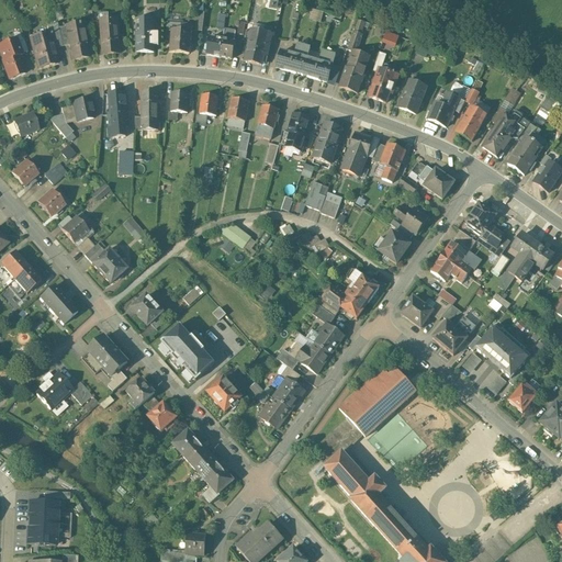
[(204,11),(197,11),(194,31),(202,31),(204,11)]
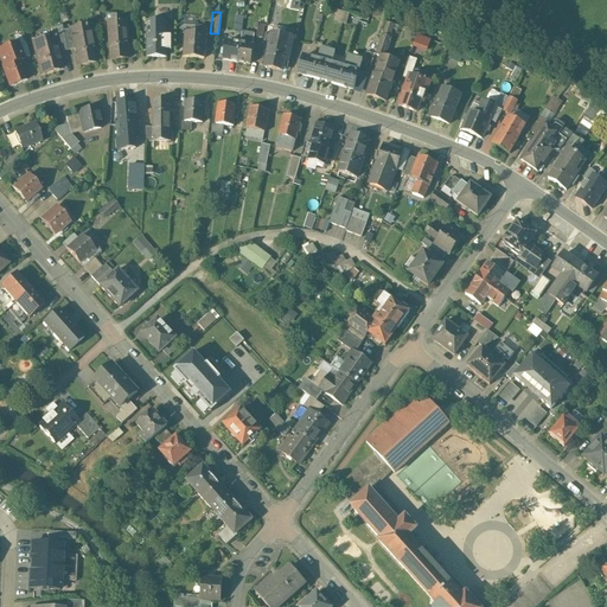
[(223,30),(241,32),(243,17),(225,16),(223,30)]
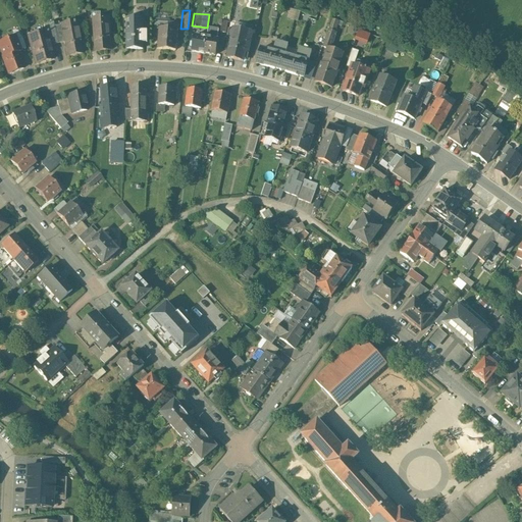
[(108,18),(93,19),(95,51),(110,50),(108,18)]
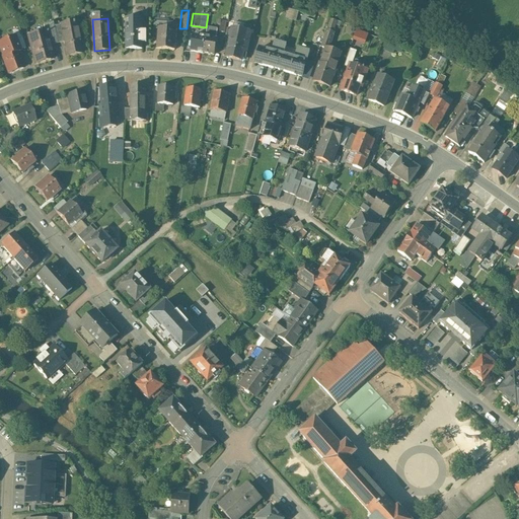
[(142,18),(125,18),(126,49),(142,49),(142,43),(142,30),(142,18)]
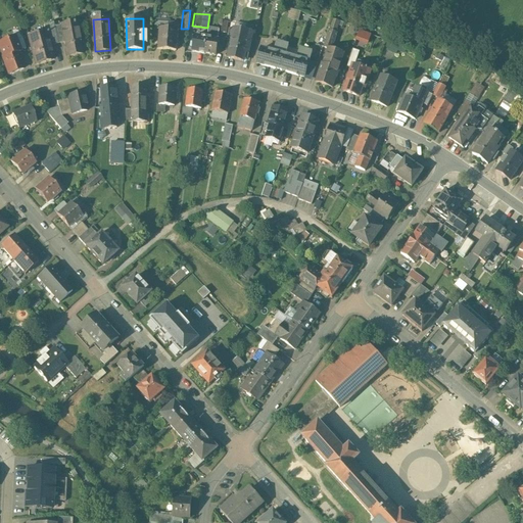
[(43,25),(45,32),(49,45),(57,43),(53,26),(52,21),(43,25)]
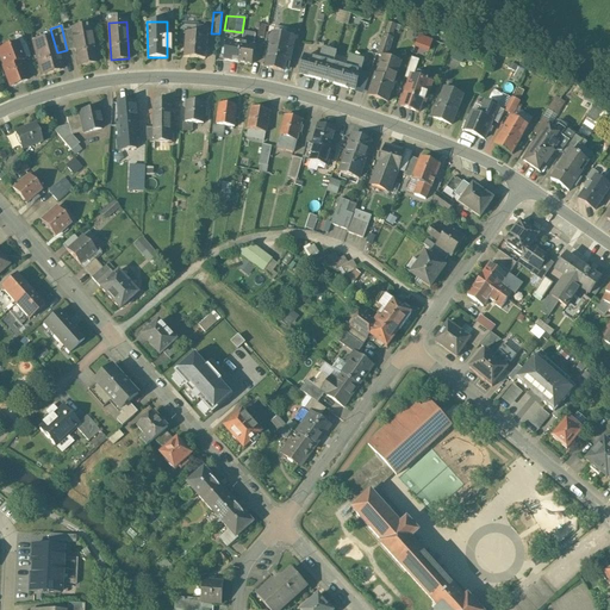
[(88,25),(70,29),(74,49),(78,66),(95,62),(88,25)]
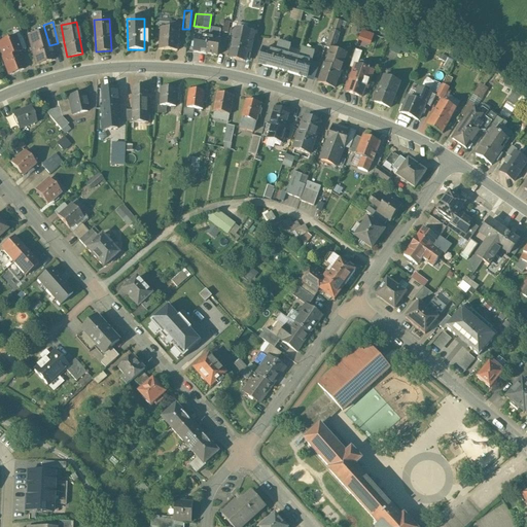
[(178,24),(170,24),(170,29),(161,29),(160,50),(177,50),(178,24)]
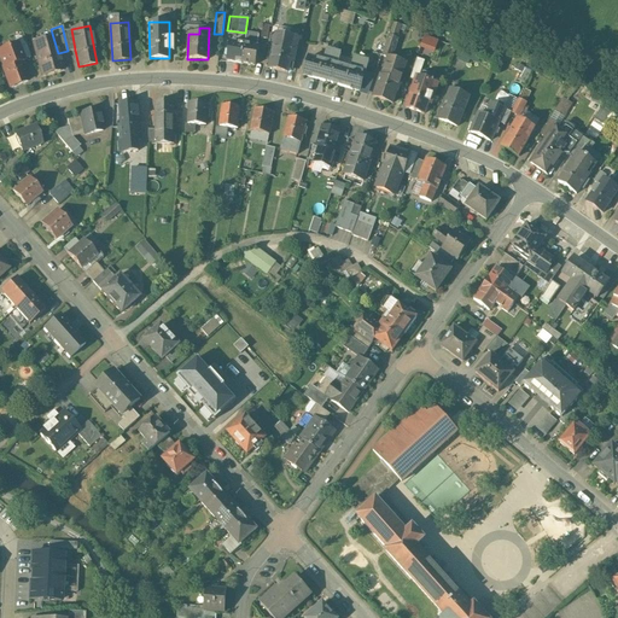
[(75,50),(71,29),(63,30),(68,51),(75,50)]
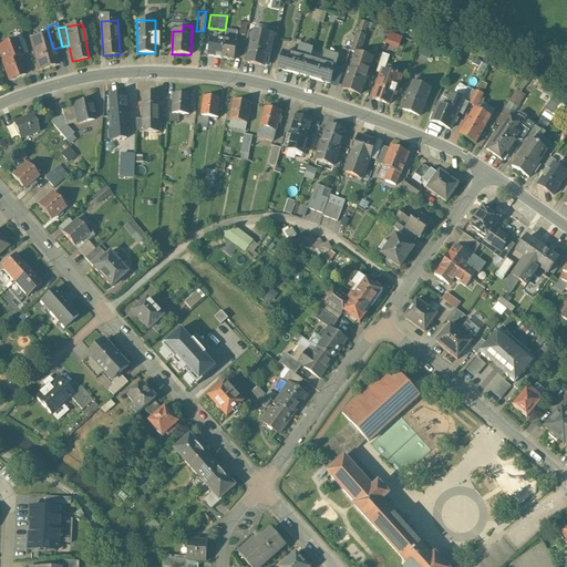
[(225,30),(224,40),(235,41),(237,31),(225,30)]
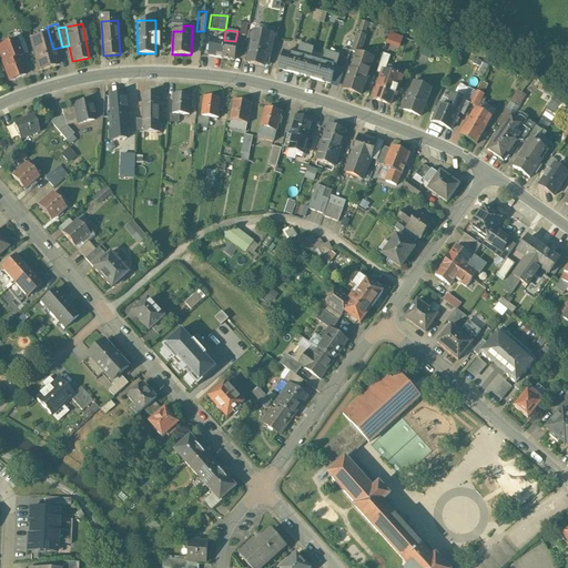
[(403,36),(391,30),(386,40),(399,46),(403,36)]
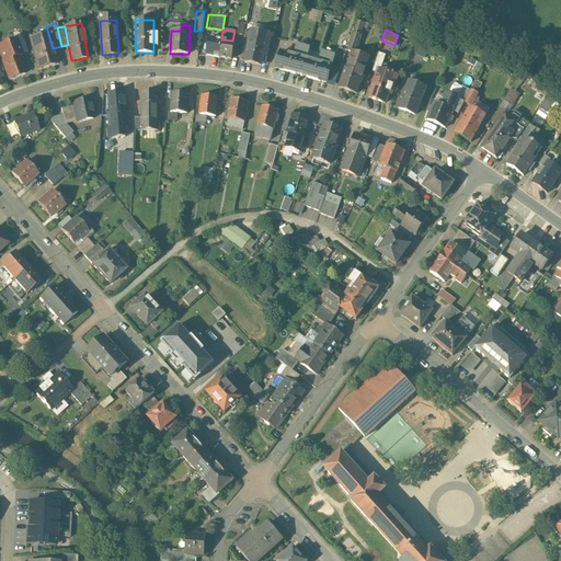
[(270,35),(250,31),(248,44),(244,61),(261,65),(263,56),(266,57),(270,35)]
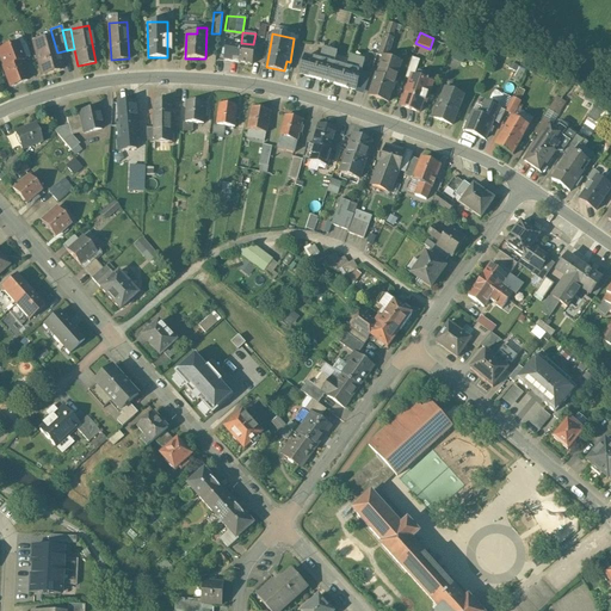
[(394,37),(384,34),(377,54),(388,57),(394,37)]
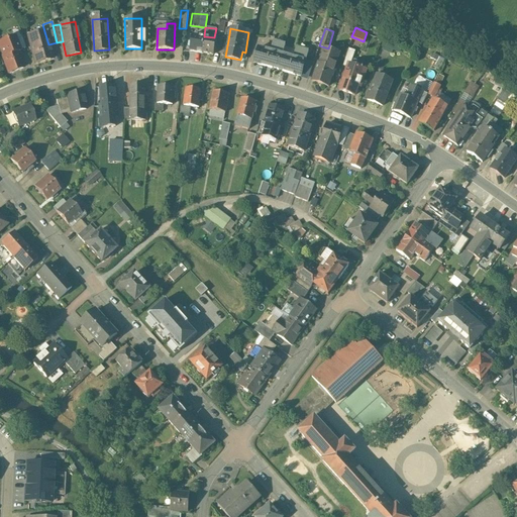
[(48,44),(44,31),(27,35),(34,63),(49,59),(48,56),(52,55),(48,44)]
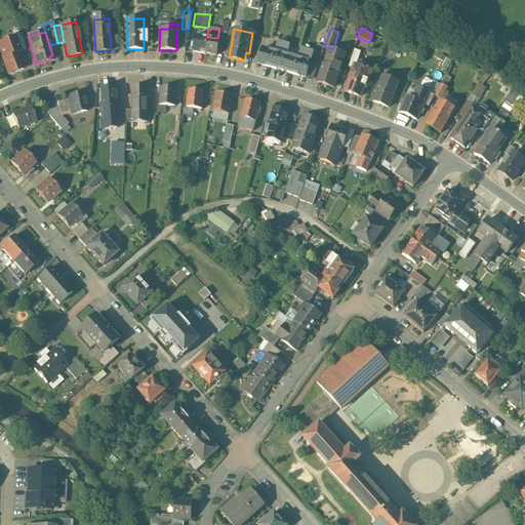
[(204,53),(207,37),(194,35),(192,51),(204,53)]
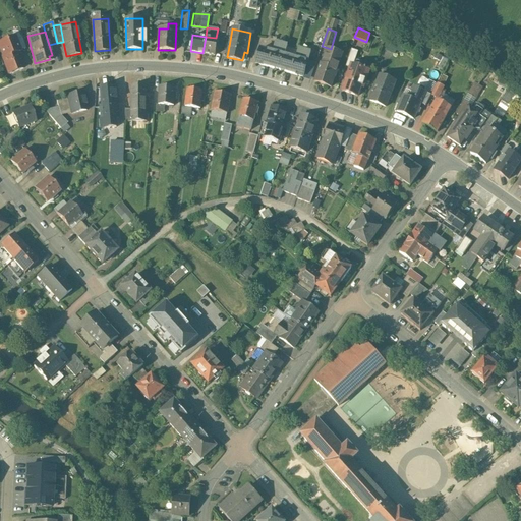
[(216,38),(206,37),(203,53),(216,55),(218,39),(216,38)]
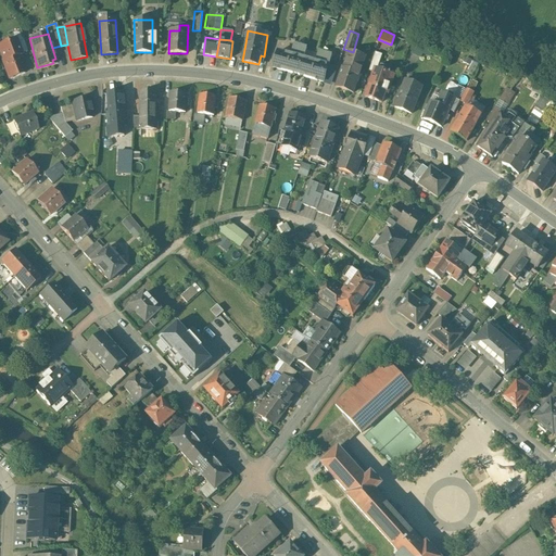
[(15,40),(0,46),(0,52),(3,60),(1,61),(8,78),(24,73),(17,55),(21,54),(15,40)]
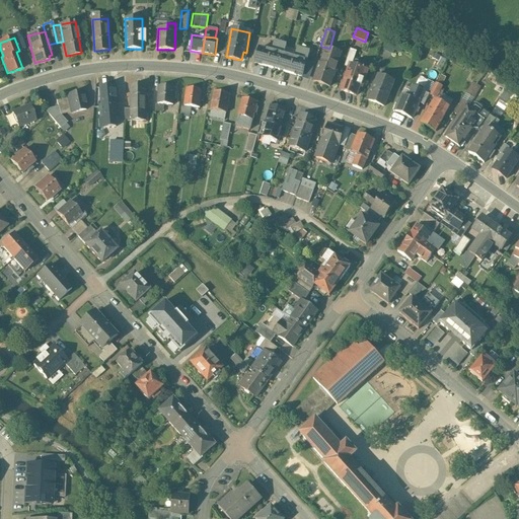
[(272,51),(260,47),(254,63),(267,66),(272,51)]
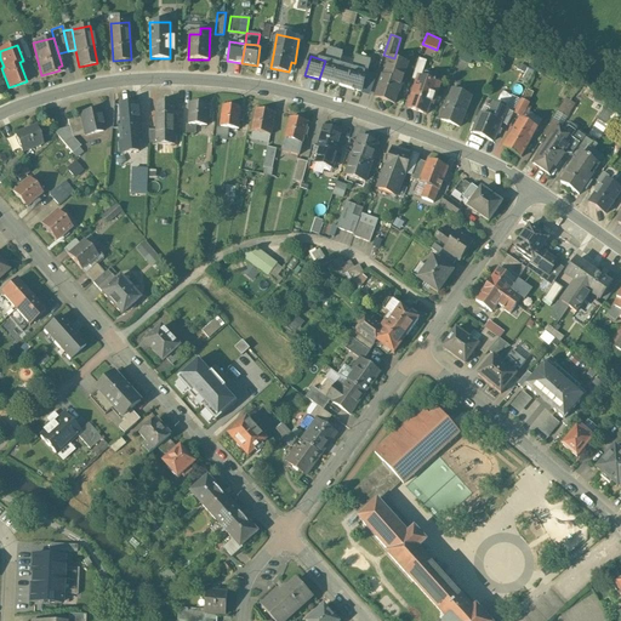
[(426,60),(417,57),(412,72),(422,74),(426,60)]
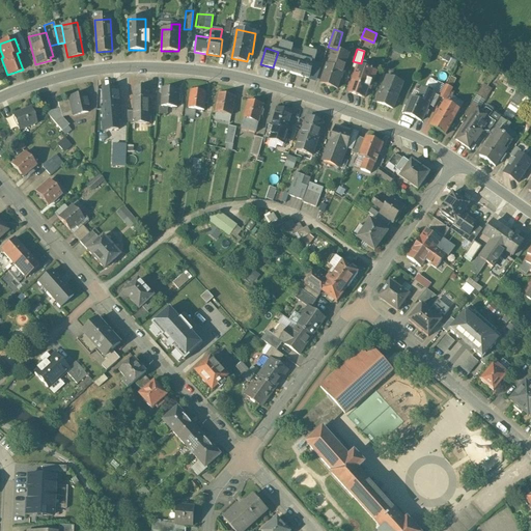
[(289,55),(278,52),(273,67),(284,72),(289,55)]
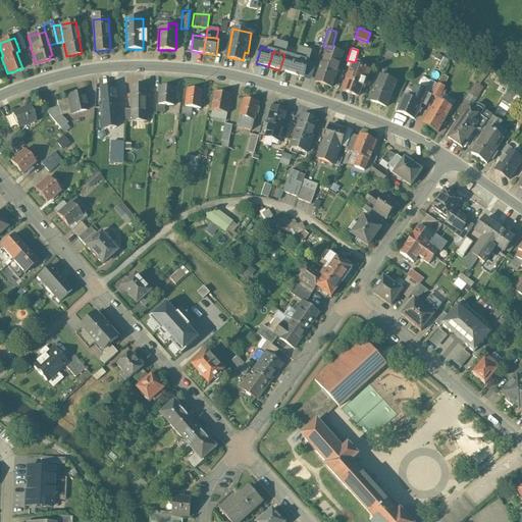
[(342,56),(327,51),(323,63),(321,63),(315,82),(331,87),(334,77),(335,79),(342,56)]
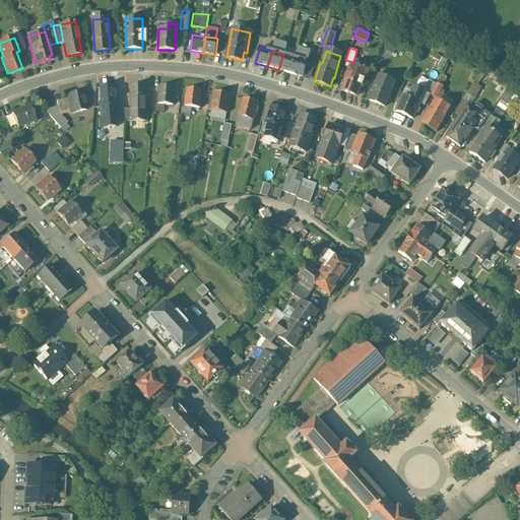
[(295,57),(283,54),(278,70),(290,73),(295,57)]
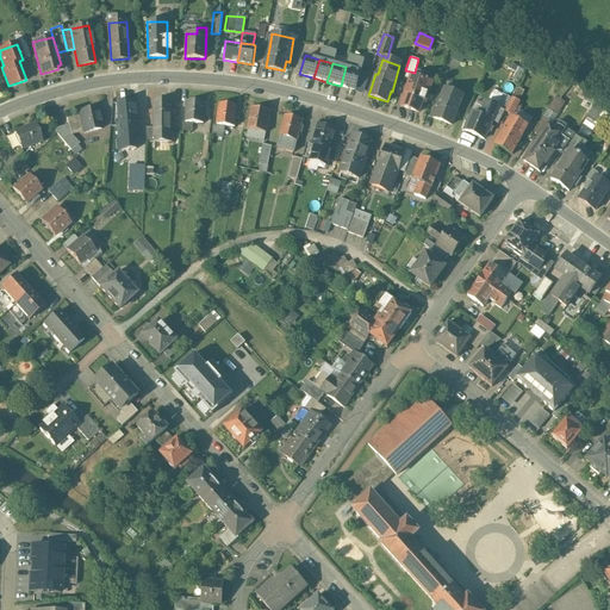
[(453,68),(447,66),(442,78),(449,80),(453,68)]
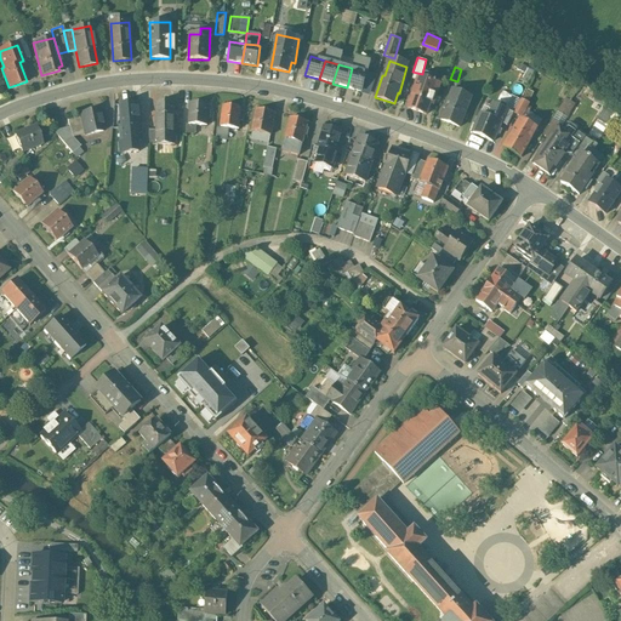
[(366,73),(352,68),(347,87),(360,91),(366,73)]
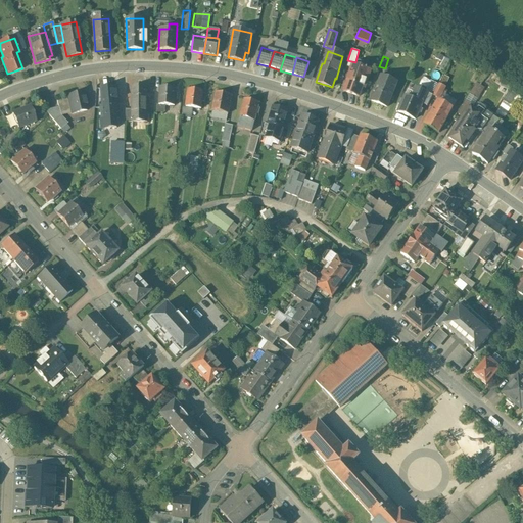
[(371,70),(352,64),(343,91),(360,96),(362,87),(365,88),(371,70)]
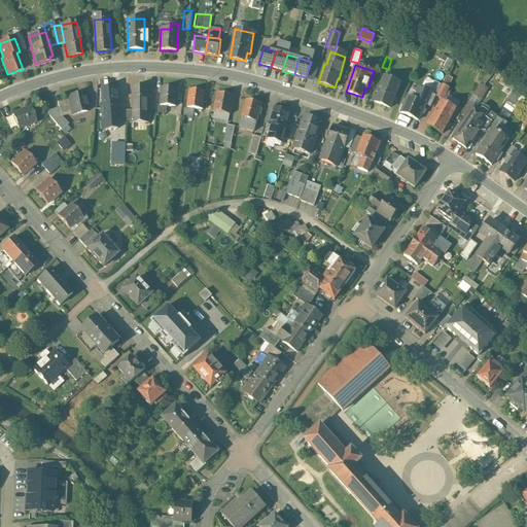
[(400,82),(383,75),(374,102),(390,108),(400,82)]
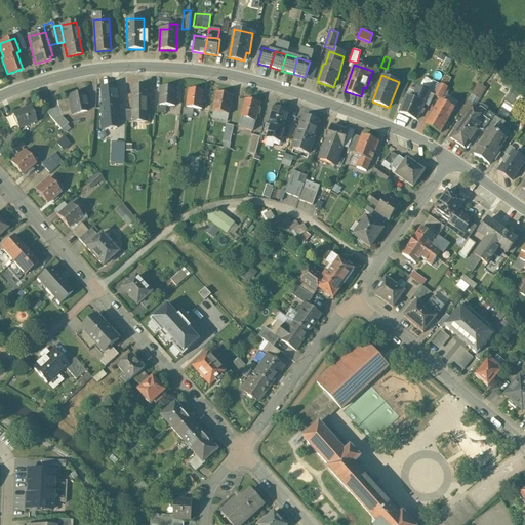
[(473,92),(480,97),(487,86),(480,82),(473,92)]
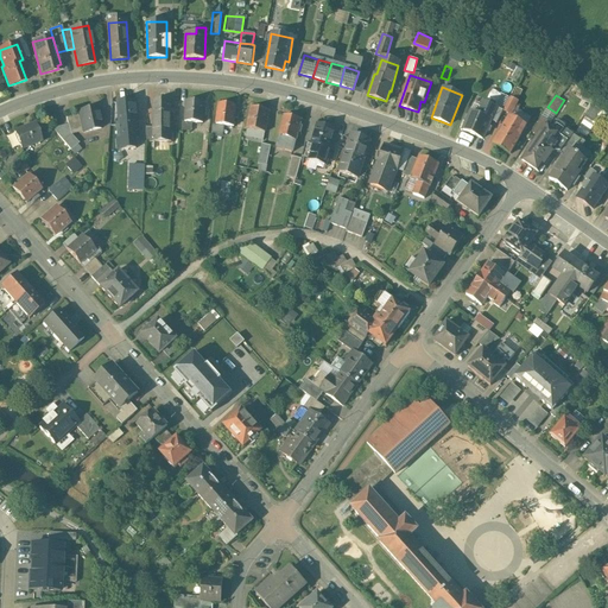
[(525,103),(513,96),(511,101),(523,108),(525,103)]
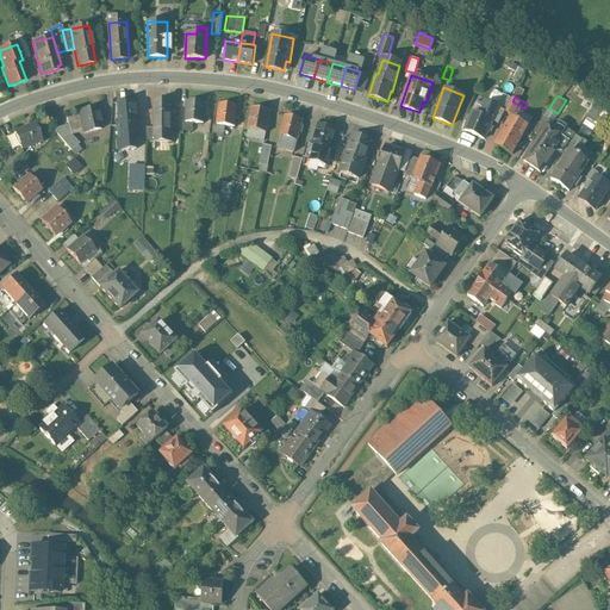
[(172,100),(151,101),(153,123),(154,123),(154,126),(155,142),(172,142),(172,100)]
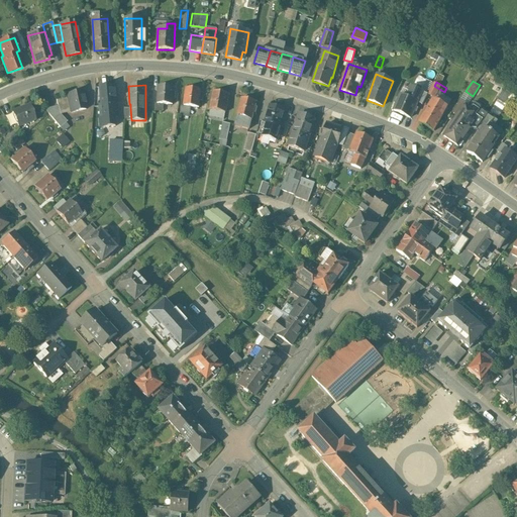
[(173,87),(158,86),(157,103),(154,103),(154,111),(163,111),(163,104),(172,104),(173,87)]
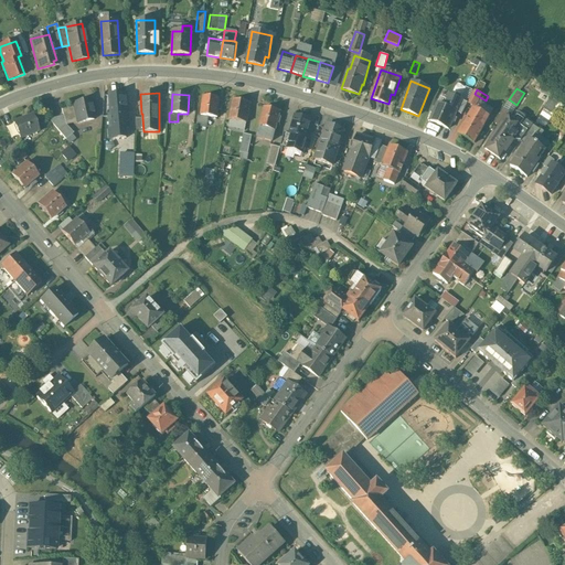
[(126,95),(108,96),(109,115),(127,114),(126,95)]
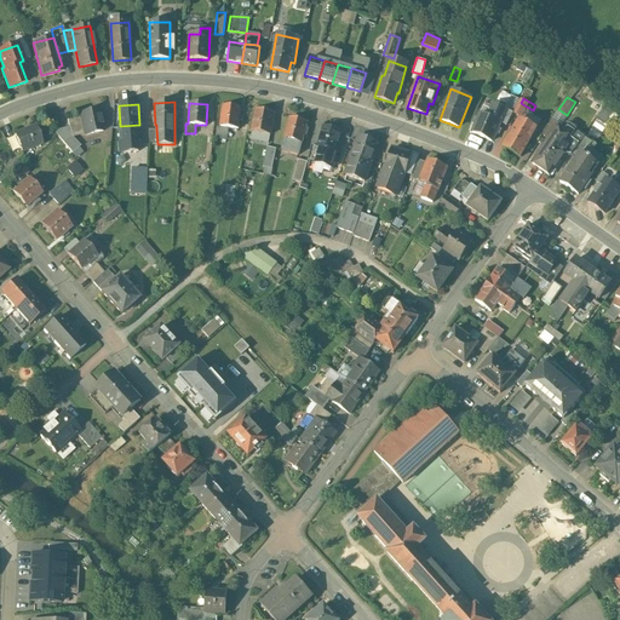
[(240,108),(222,105),(219,126),(239,128),(240,108)]
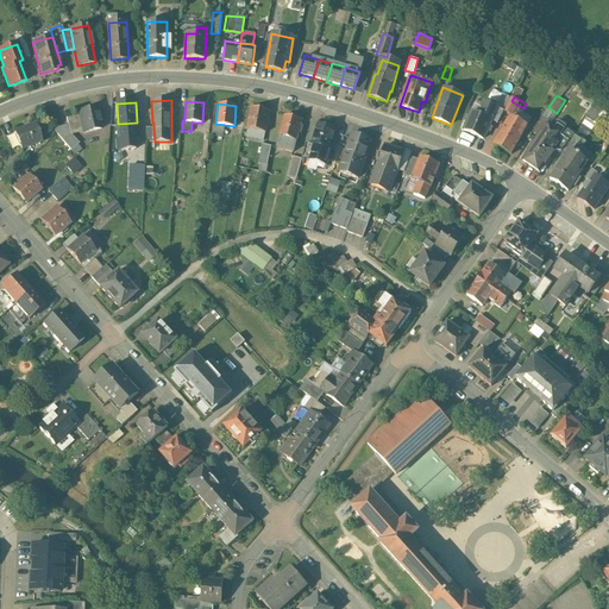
[(96,108),(79,112),(79,113),(82,131),(83,133),(101,129),(96,108)]
